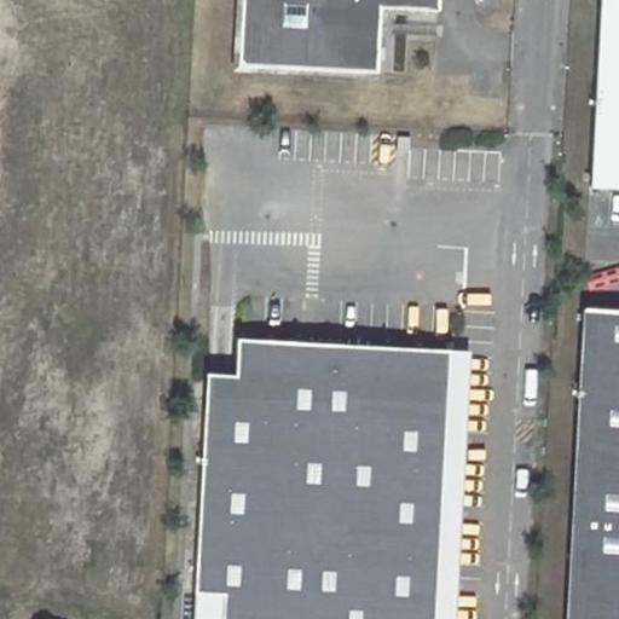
[(243,0),(239,64),(380,71),(382,7),(441,10),(441,0),(243,0)]
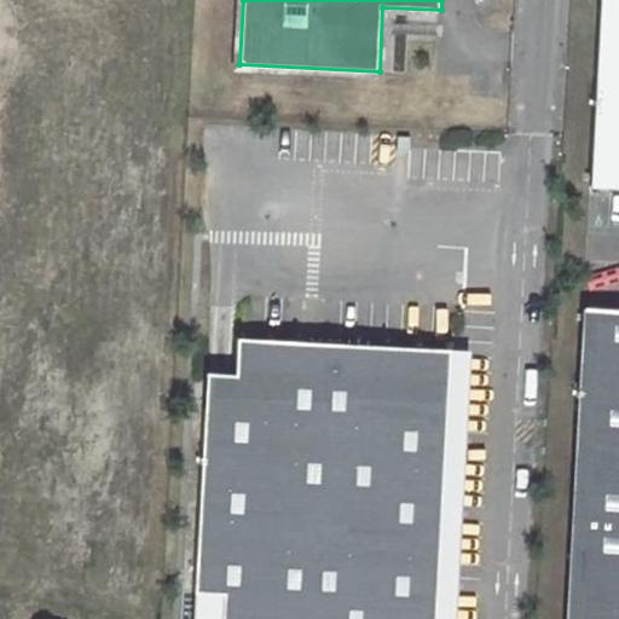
[(618,0),(602,0),(593,184),(618,185),(618,0)]
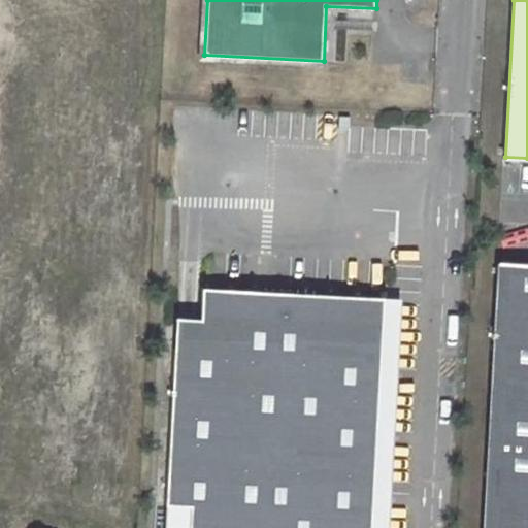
[(527,527),(527,262),(499,260),(485,527),(527,527)]
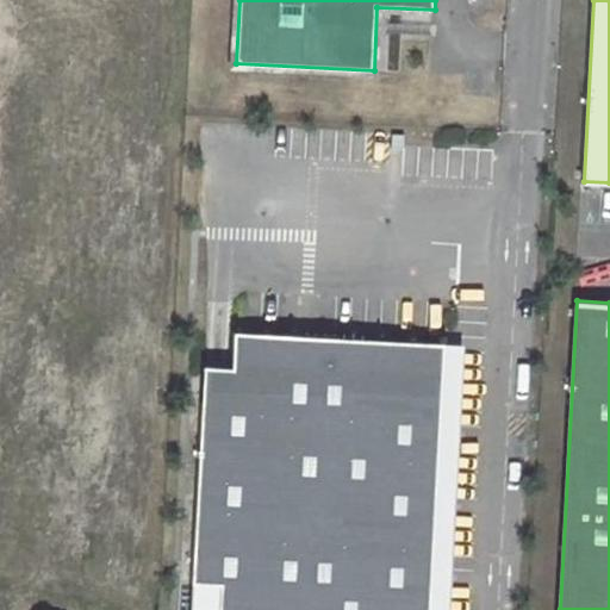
[(428,609),(444,344),(235,331),(232,368),(230,403),(203,402),(192,583),(221,584),(218,609),(428,609)]
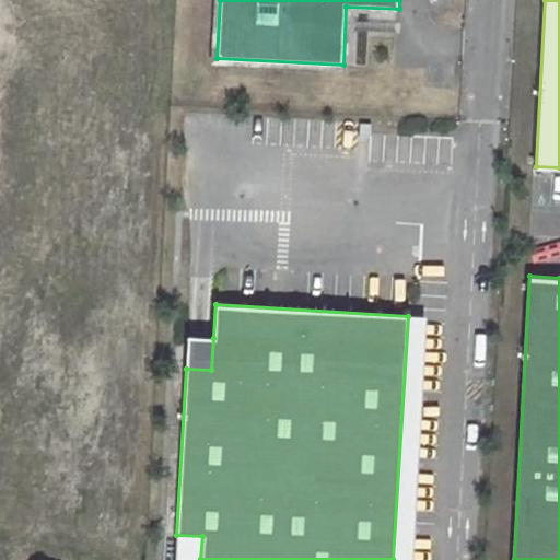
[(187,337),(186,369),(211,370),(213,338),(187,337)]
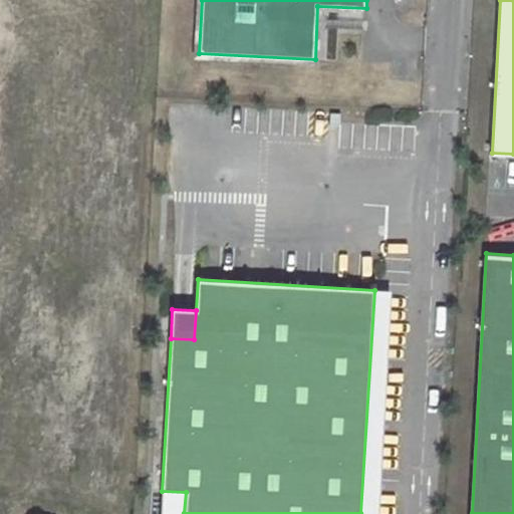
All buildings are outlined.
